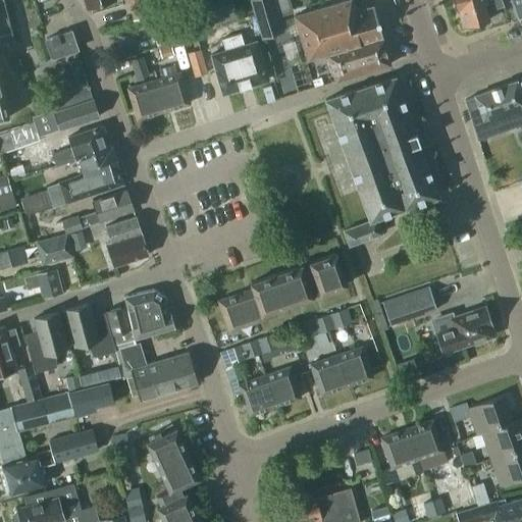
[(0,0),(0,118),(11,115),(0,72),(0,36),(13,33),(4,0),(0,0)]
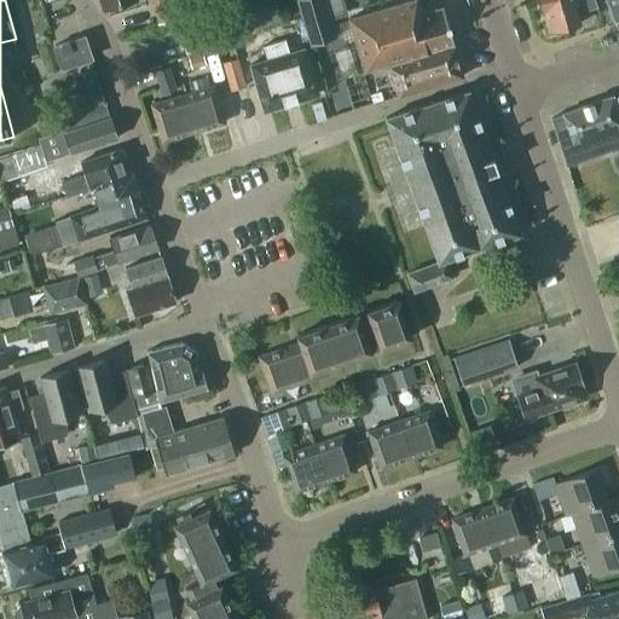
[(152,0),(158,22),(187,16),(183,0),(152,0)]
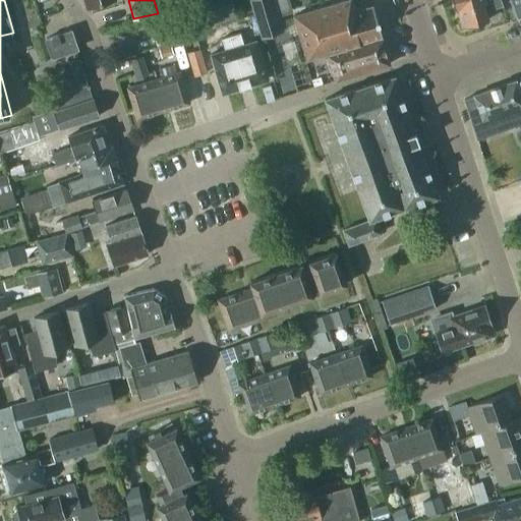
[(235,0),(234,0),(210,8),(215,24),(241,16),(235,0)]
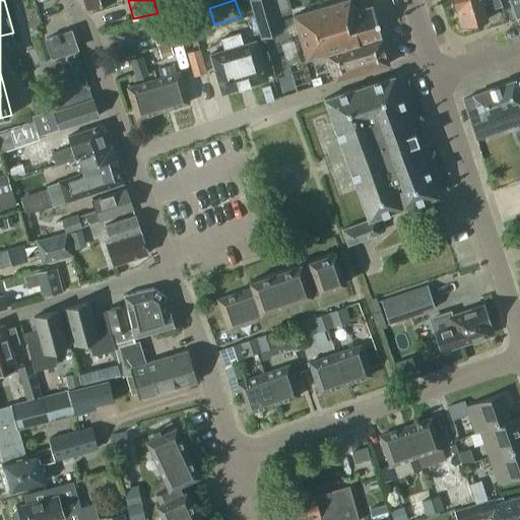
[(249,0),(260,38),(282,30),(272,0),(249,0)]
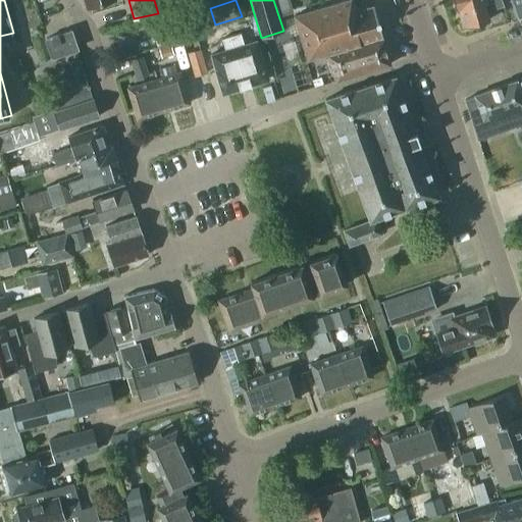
[(353,0),(344,0),(294,15),(307,59),(382,37),(373,5),(356,10),(353,0)]
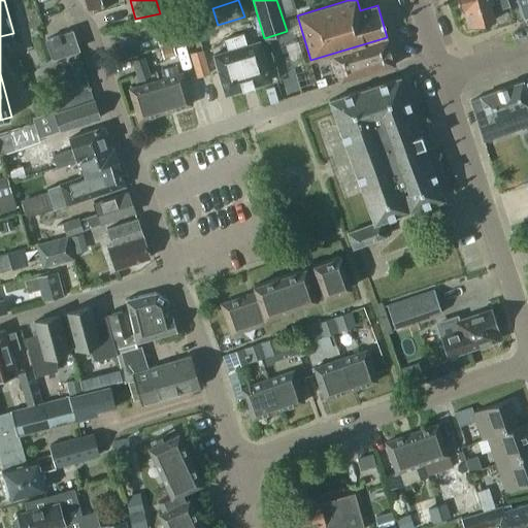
[(458,0),(462,11),(464,10),(468,27),(494,20),(489,3),(498,0),(507,6),(508,6),(505,0),(458,0)]
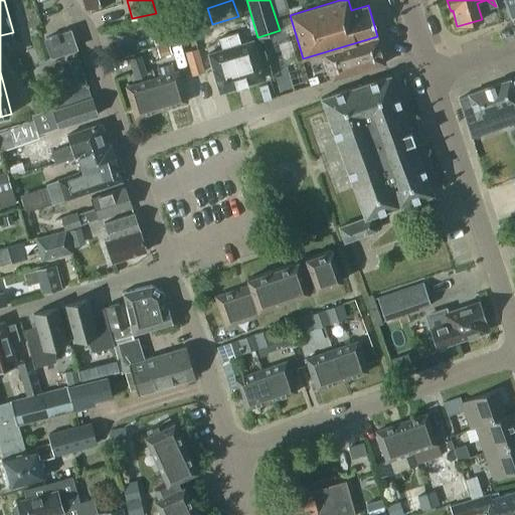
[(514,0),(505,0),(511,16),(514,14),(514,0)]
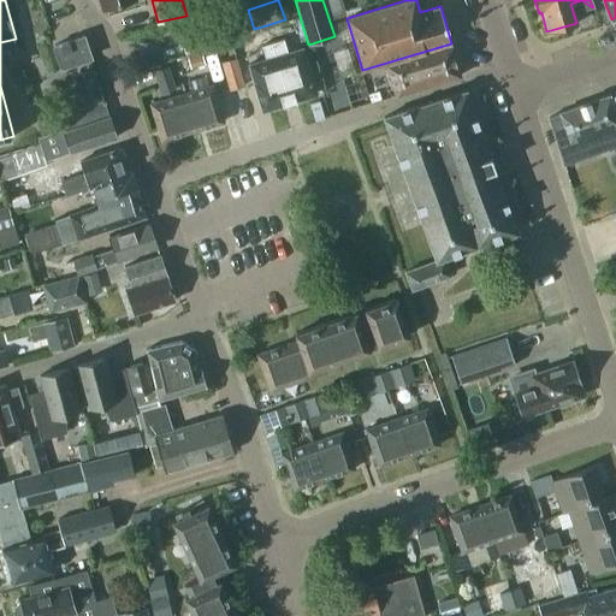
[(181,37),(185,53),(213,43),(208,29),(181,37)]
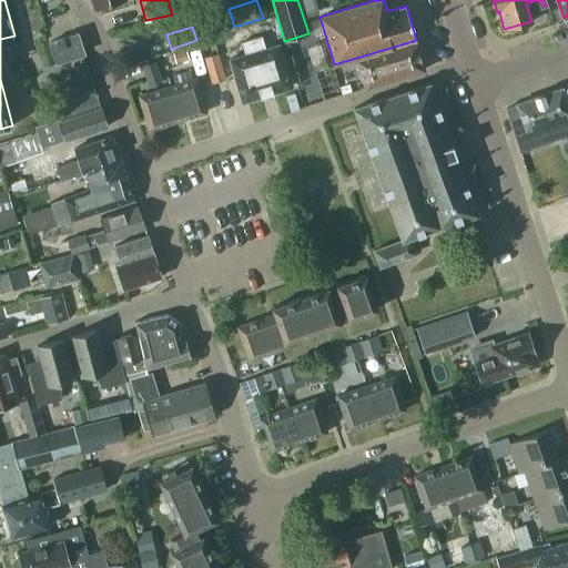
[(49,42),(51,48),(56,62),(84,52),(77,32),(49,42)]
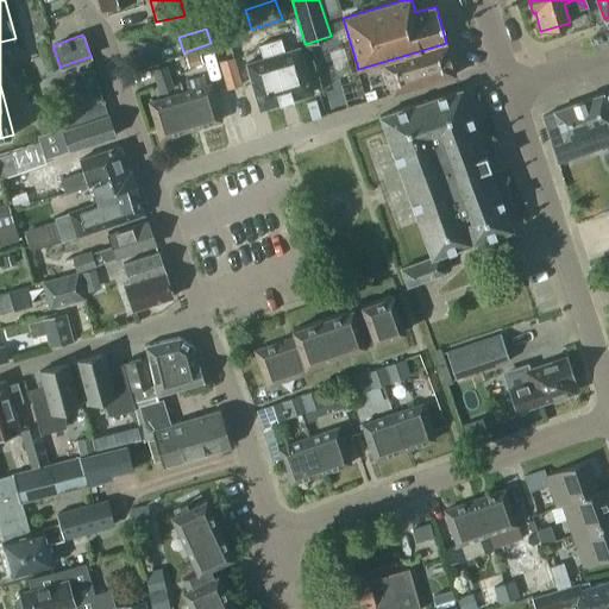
[(265,43),(271,61),(274,60),(286,101),(312,93),(305,66),(303,66),(300,52),(288,56),(281,37),(265,43)]
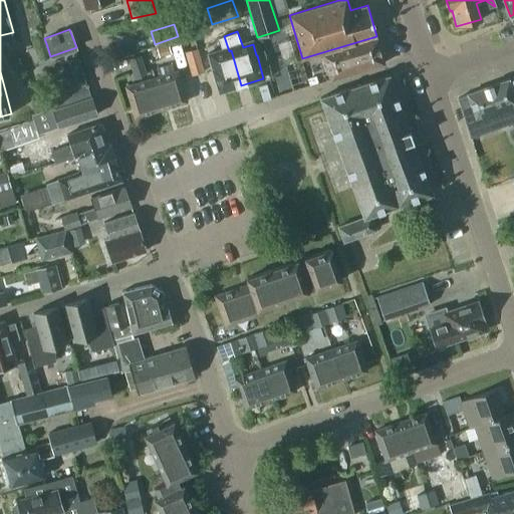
[(383,63),(376,37),(322,54),(330,79),(383,63)]
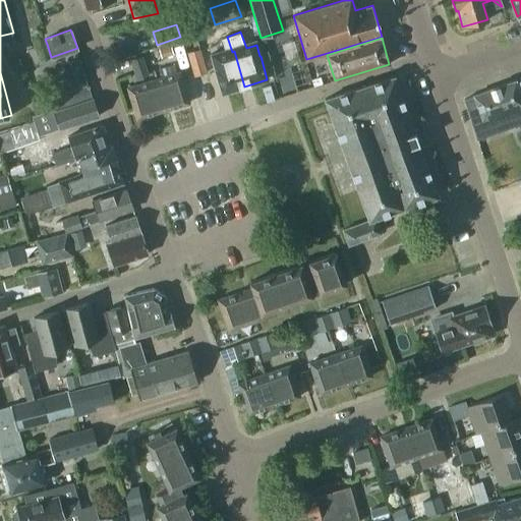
[(161,58),(173,54),(170,45),(158,49),(161,58)]
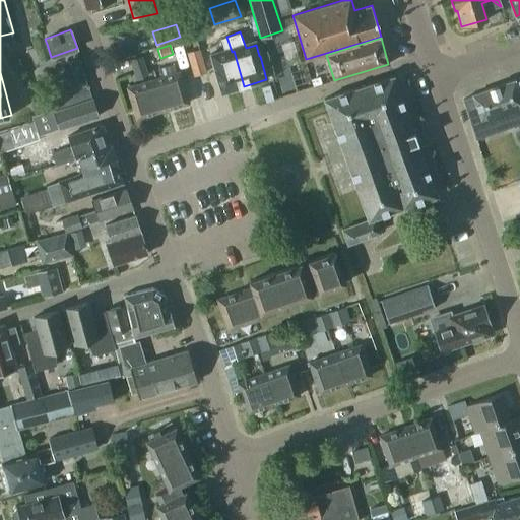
[(206,72),(199,48),(187,52),(194,75),(206,72)]
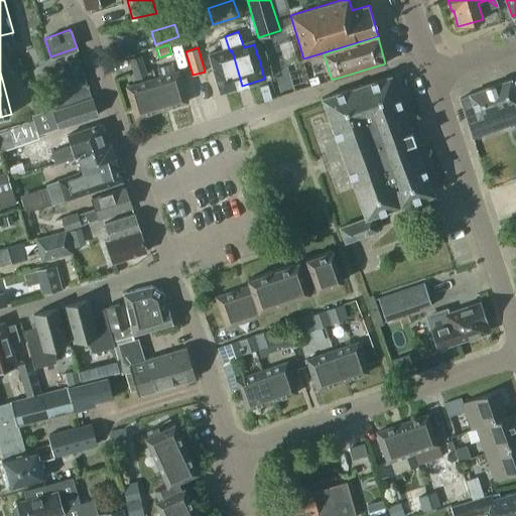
[(208,53),(210,57),(220,92),(242,86),(232,50),(230,51),(211,57),(210,53),(208,53)]
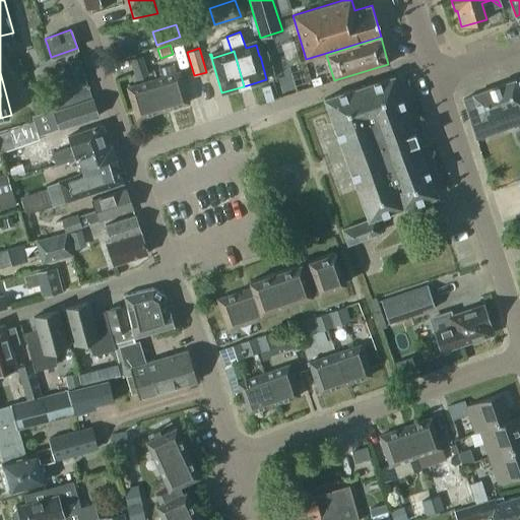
[(129,60),(135,79),(148,75),(142,56),(129,60)]
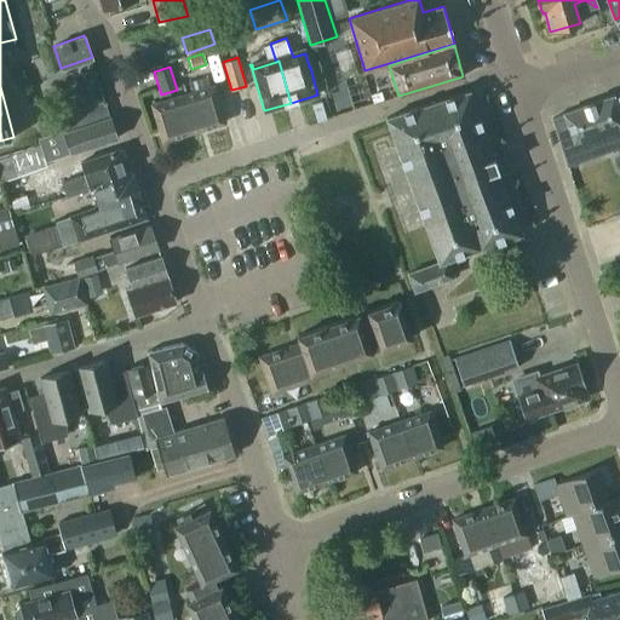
[(213,85),(183,95),(194,132),(224,122),(213,85)]
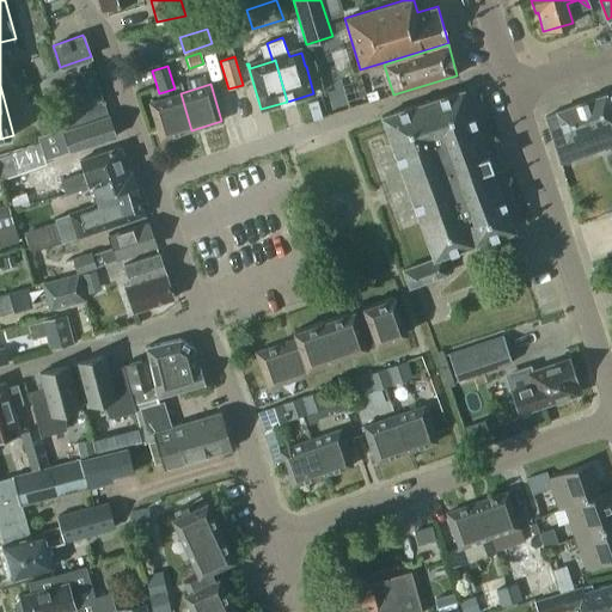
[(433,258),(403,269),(409,286),(447,273),(441,256),(514,230),(463,89),(381,118),(433,258)]
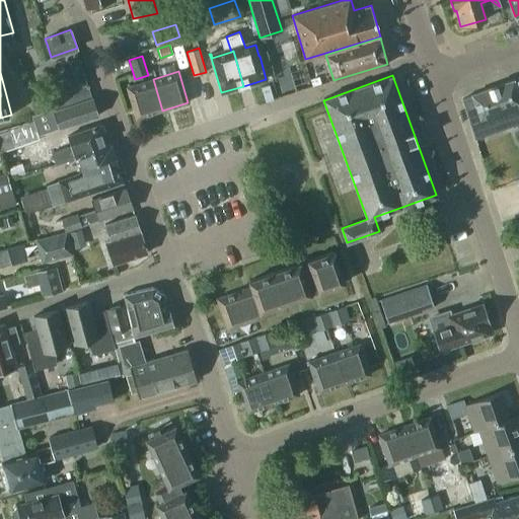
[(162,110),(153,79),(127,86),(136,118),(162,110)]
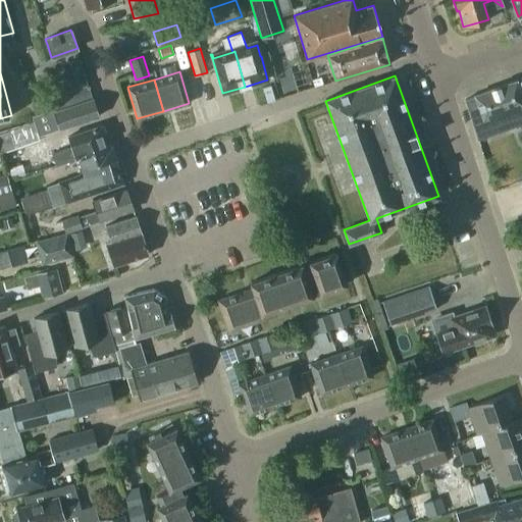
[(474,96),(465,99),(478,139),(521,122),(521,96),(516,80),(474,95),(474,96)]
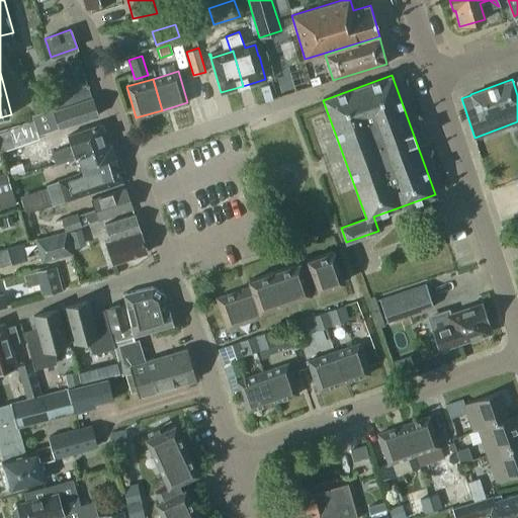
[(37,135),(98,114),(88,84),(56,95),(60,108),(32,117),(37,135)]
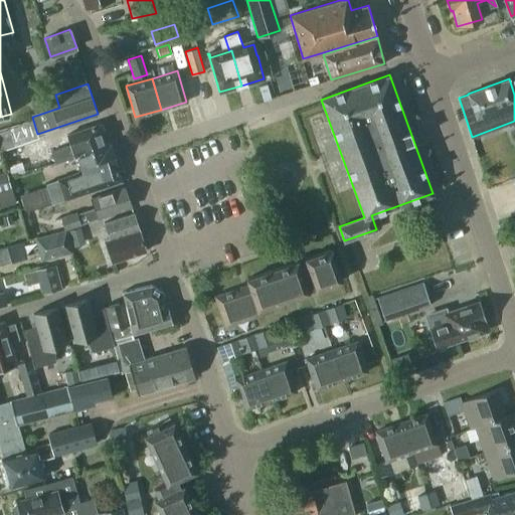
[(0,130),(0,148),(1,151),(38,137),(32,120),(0,130)]
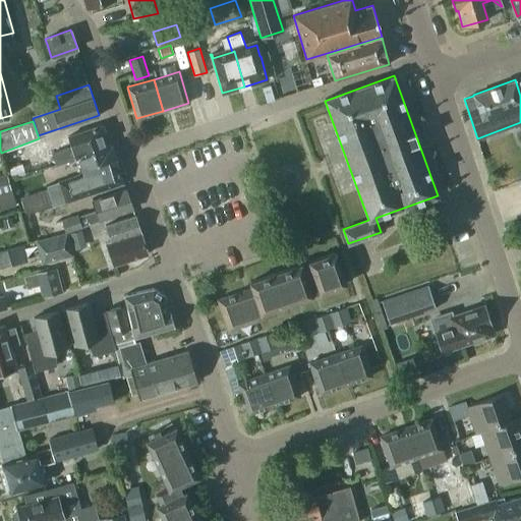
[(55,165),(77,158),(112,147),(111,146),(110,147),(102,124),(67,136),(70,147),(51,153),(55,165)]
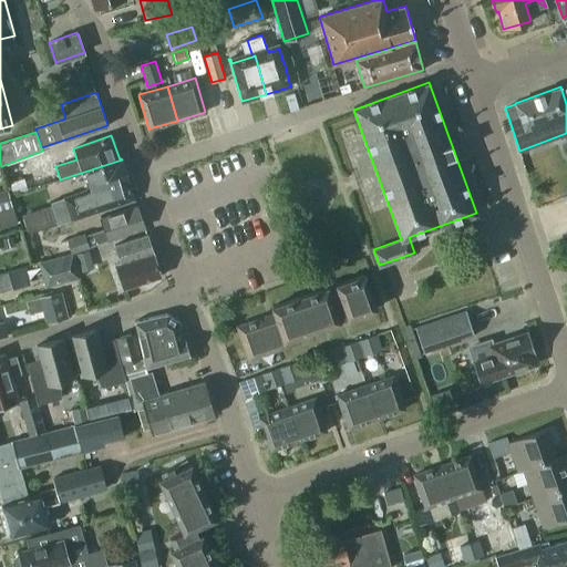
[(130,184),(122,160),(84,172),(91,188),(50,202),(58,225),(134,198),(130,184)]
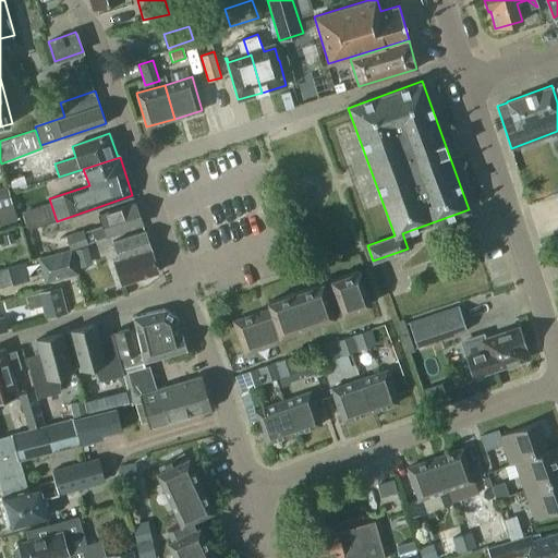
[(0,187),(0,207),(12,204),(7,186),(0,187)]
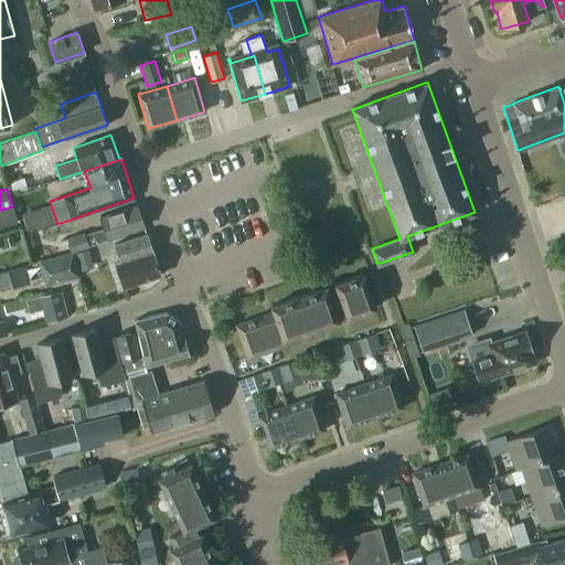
[(99,217),(104,227),(84,234),(88,245),(144,226),(136,205),(99,217)]
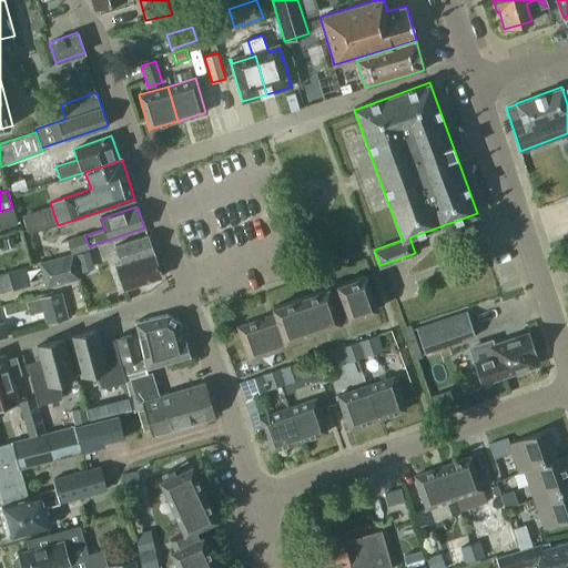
[(56,245),(50,229),(30,234),(36,252),(56,245)]
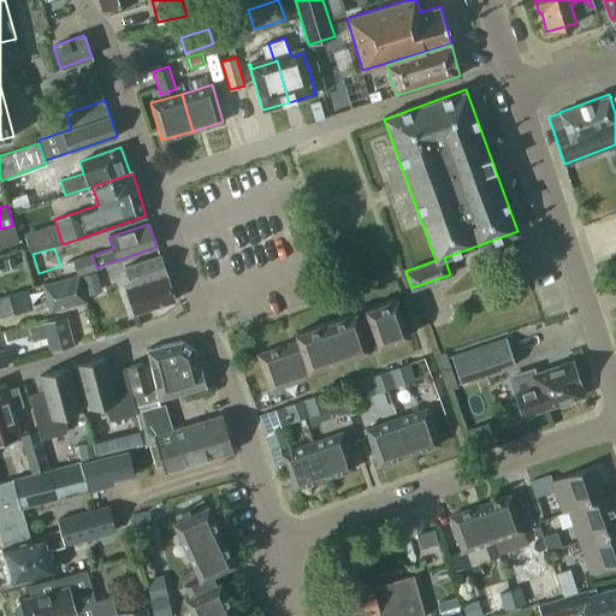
[(92,253),(72,259),(77,273),(96,267),(92,255),(92,253)]
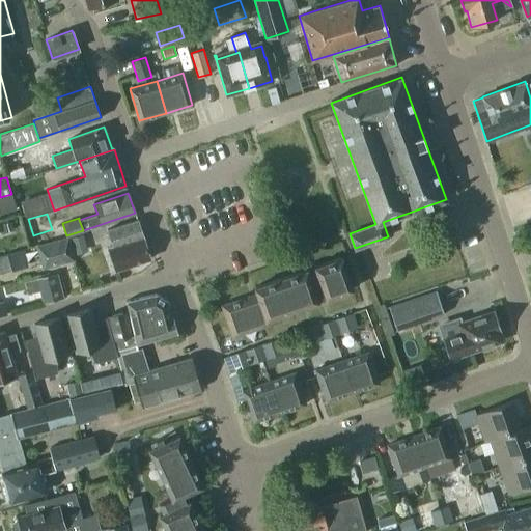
[(107,248),(114,271),(150,258),(137,220),(107,230),(112,246),(107,248)]
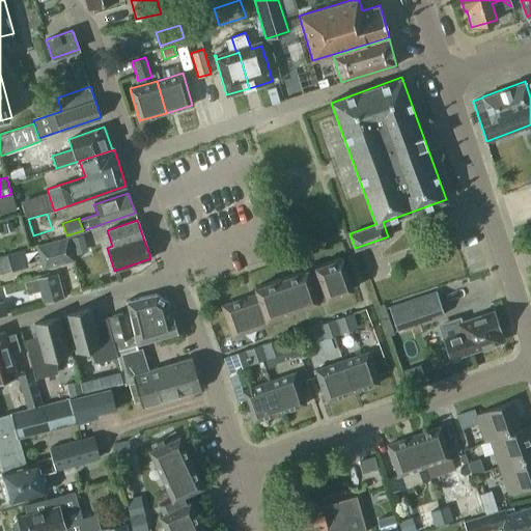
[(74,249),(86,245),(82,234),(70,239),(74,249)]
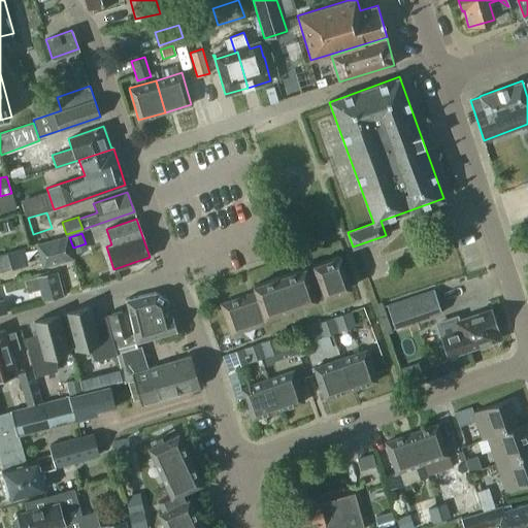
[(36,244),(42,267),(73,258),(66,236),(36,244)]
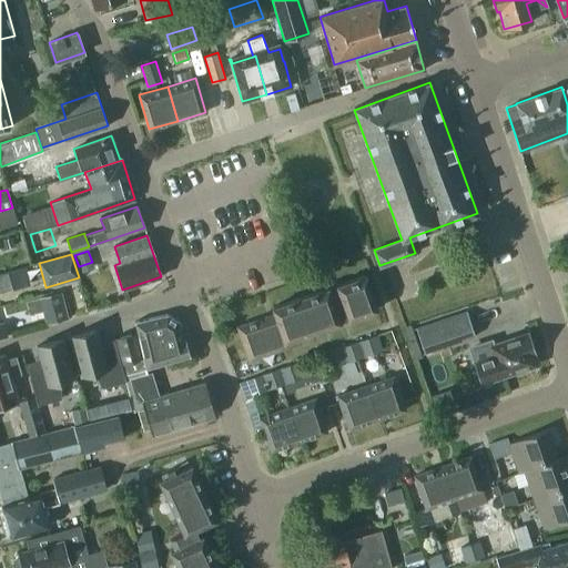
[(0,291),(11,288),(7,272),(0,273),(0,291)]
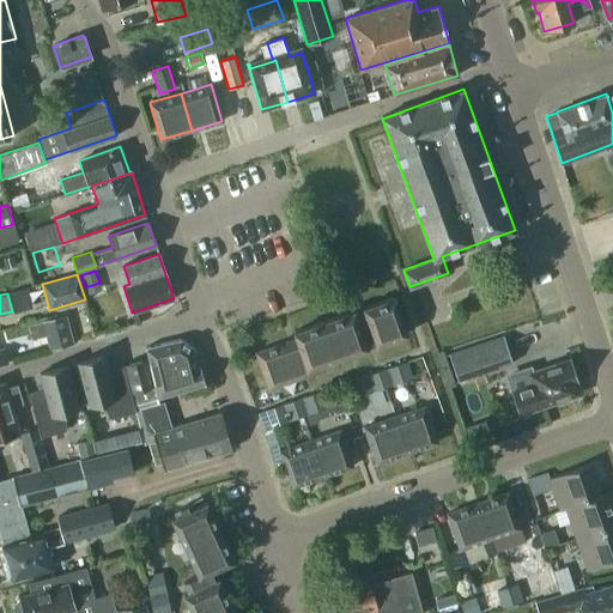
[(394,297),(293,332),(296,338),(256,352),(268,388),(310,374),(308,368),(407,333),(394,297)]
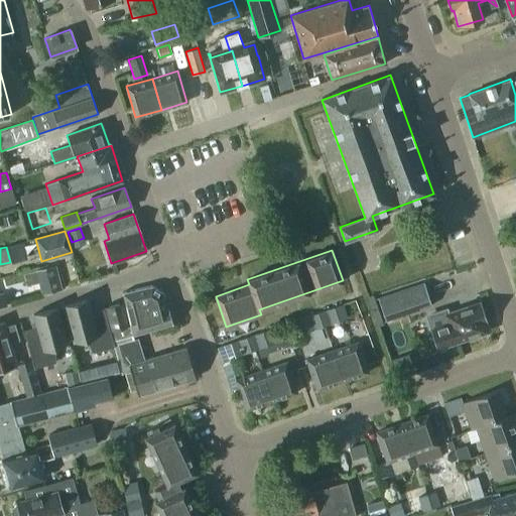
[(61,288),(55,265),(23,273),(26,284),(38,281),(41,293),(61,288)]
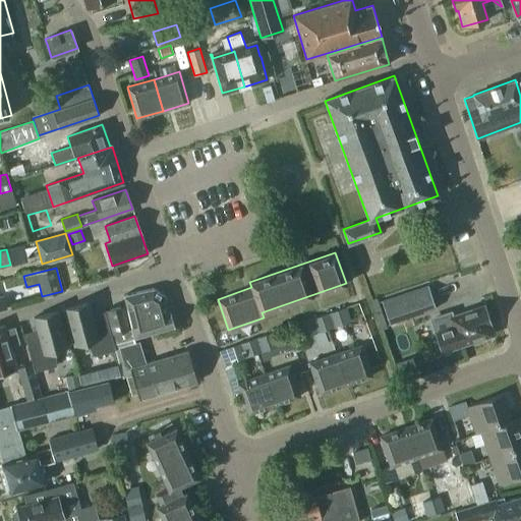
[(436,308),(427,285),(382,301),(390,325),(436,308)]
